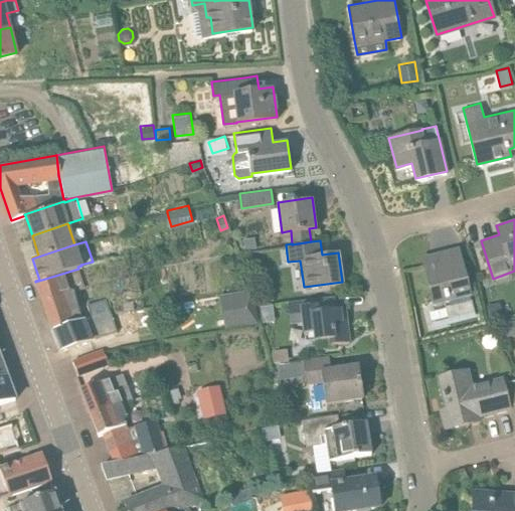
[(434,301),(468,293),(456,247),(436,253),(438,260),(423,264),(434,301)]
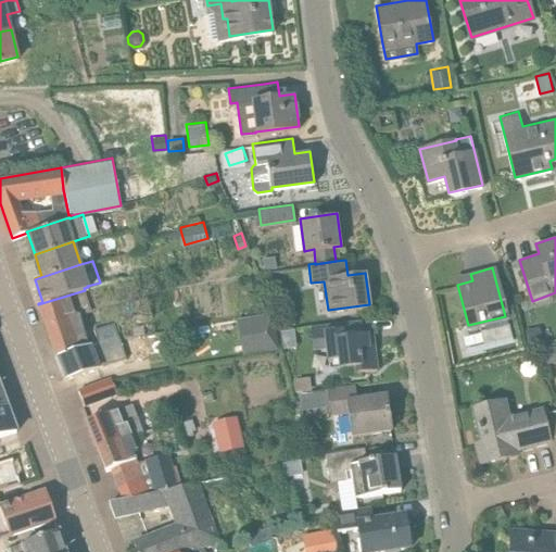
[(45,323),(57,355),(88,345),(83,328),(85,328),(79,313),(91,310),(85,288),(88,287),(84,288),(85,290),(38,304),(45,323)]
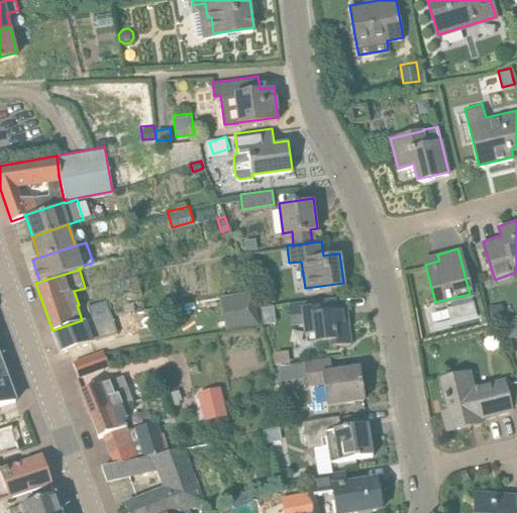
[(120,295),(141,291),(137,276),(117,280),(120,295)]
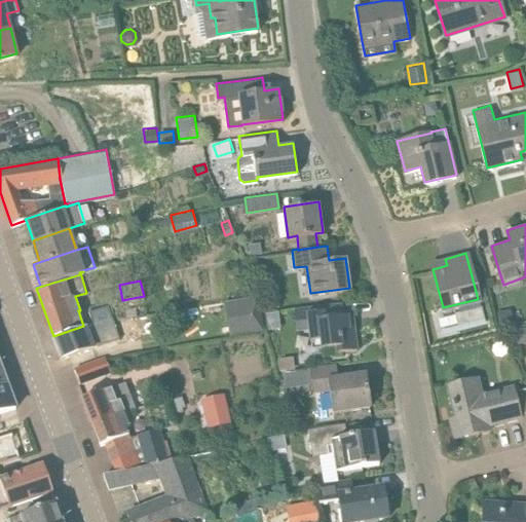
[(256,292),(238,295),(241,312),(259,309),(256,292)]
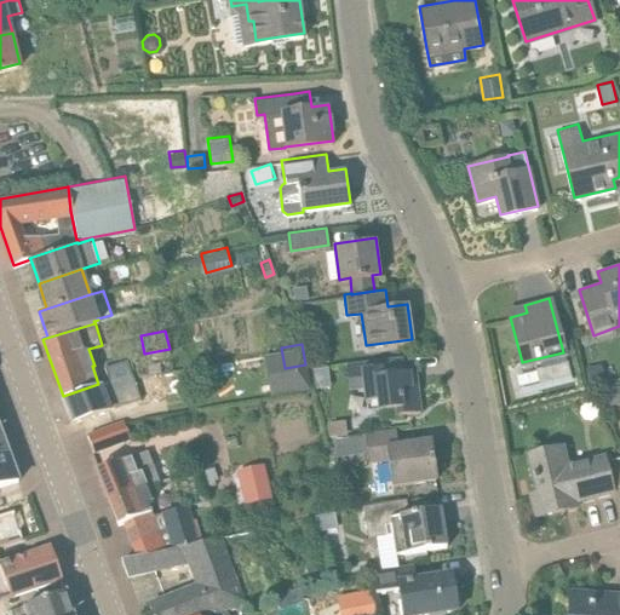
[(395,406),(395,413),(420,409),(417,383),(412,384),(409,369),(406,369),(405,355),(346,362),(350,388),(365,385),(367,400),(377,398),(378,408),(395,406)]
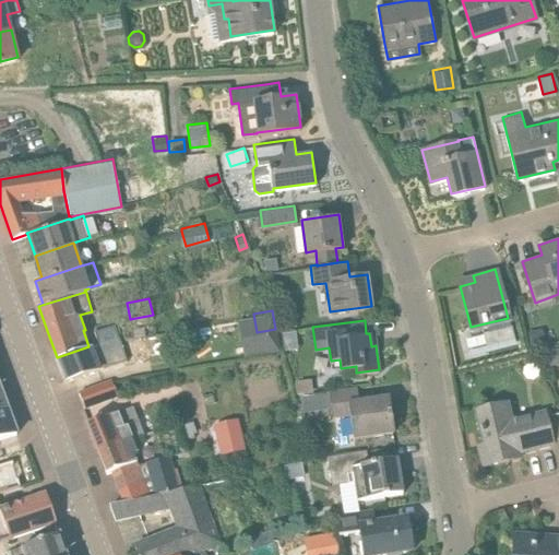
[(57,357),(64,379),(98,365),(99,367),(103,366),(105,372),(121,369),(117,322),(91,327),(93,340),(88,341),(85,330),(83,330),(88,346),(57,357)]
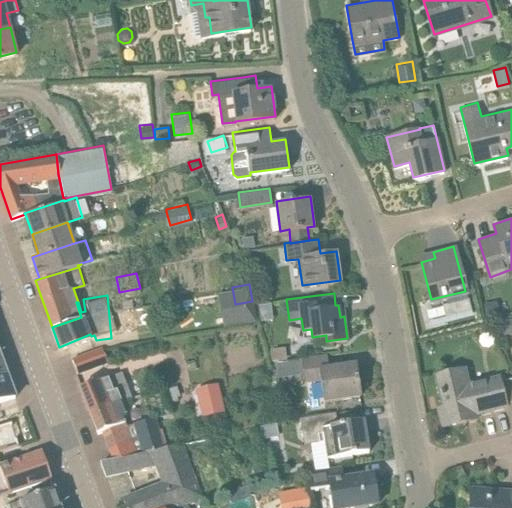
[(499,311),(496,298),(482,300),(484,313),(499,311)]
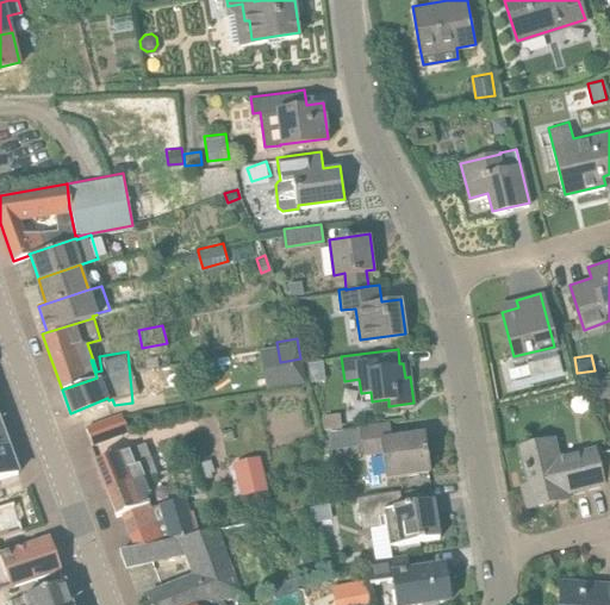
[(593,376),(595,395),(609,395),(609,376),(593,376)]
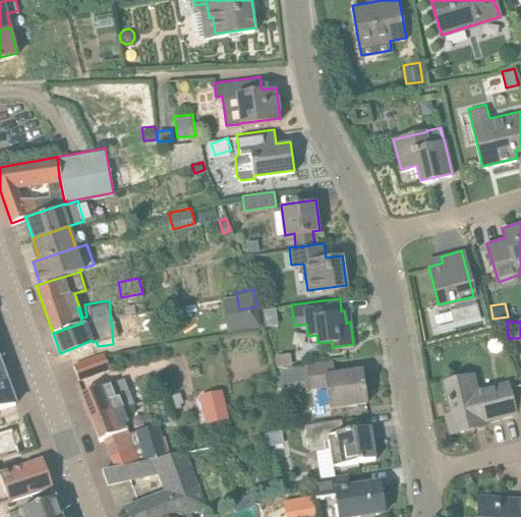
[(78,378),(109,366),(104,351),(73,363),(78,378)]
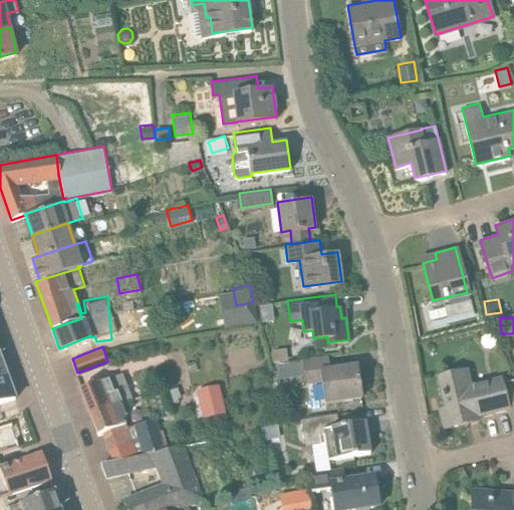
[(271,348),(273,360),(287,358),(286,346),(271,348)]
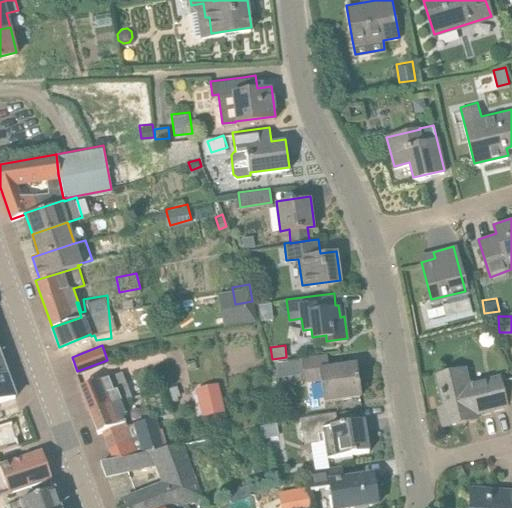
[(359,393),(354,360),(329,364),(327,352),(301,356),(305,381),(320,379),(323,399),(359,393)]
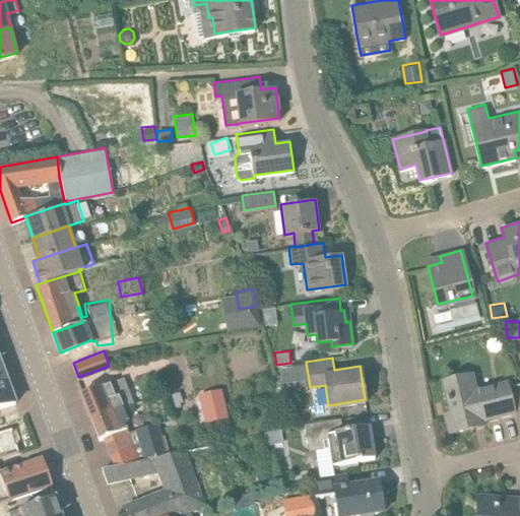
[(298,380),(308,378),(305,362),(296,363),(298,380)]
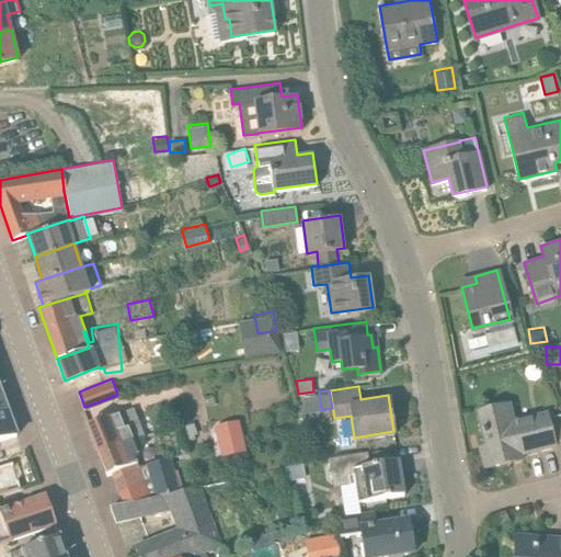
[(511,401),(478,410),(487,445),(481,446),(485,465),(511,459),(510,455),(554,444),(546,409),(515,417),(511,401)]
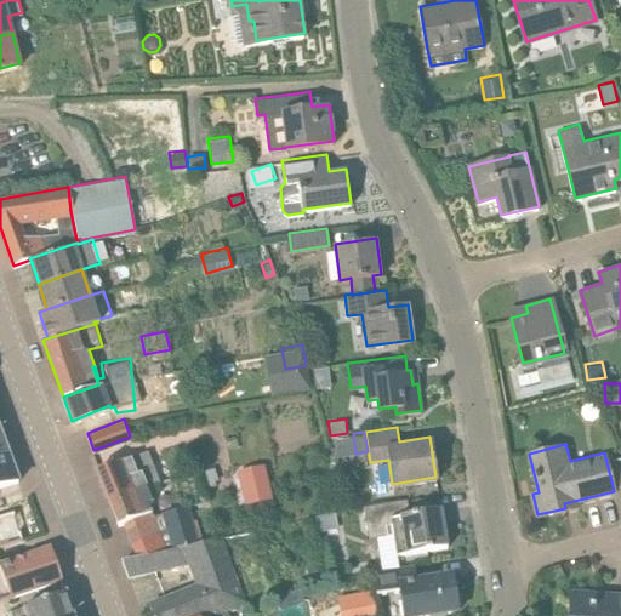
[(119,523),(123,522),(152,509),(148,501),(154,498),(147,483),(159,478),(147,449),(130,455),(97,468),(108,498),(119,523)]
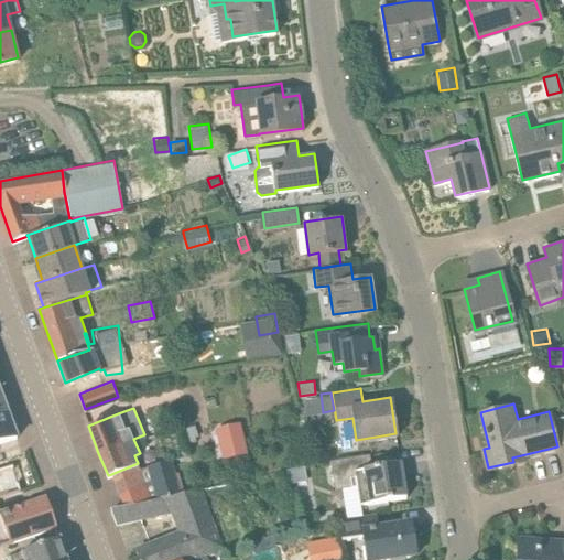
[(7,409),(0,411),(0,440),(17,434),(7,409)]
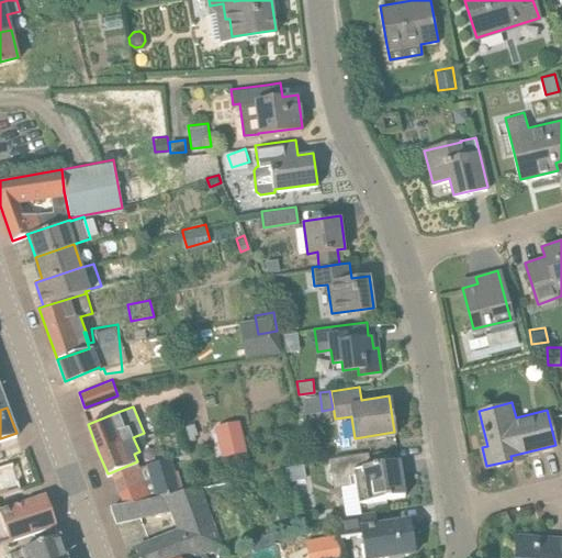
[(231,437),(218,441),(222,456),(247,450),(239,420),(227,422),(231,437)]
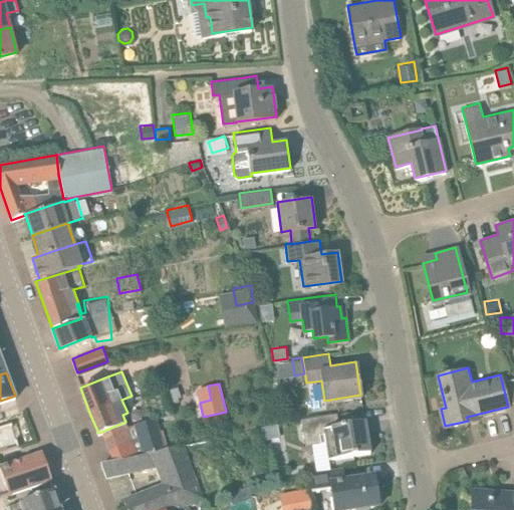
[(313,443),(325,441),(328,458),(370,451),(365,420),(339,424),(337,412),(300,418),(303,435),(311,434),(313,443)]
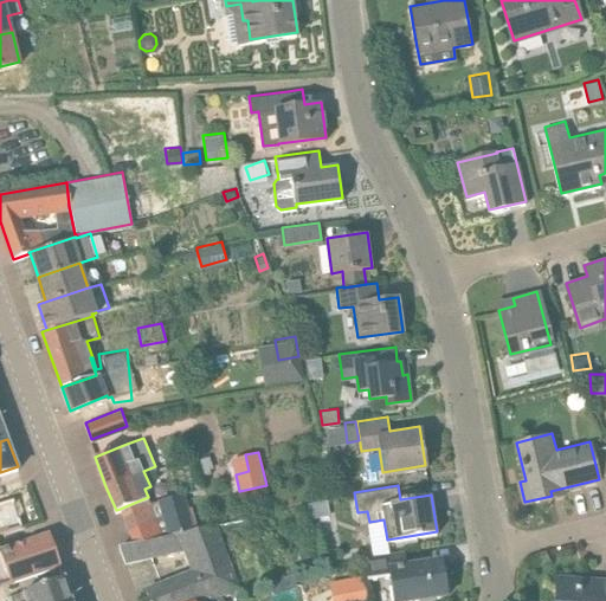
[(133,541),(200,527),(193,504),(188,505),(184,491),(159,499),(149,502),(148,497),(120,509),(128,529),(133,541)]
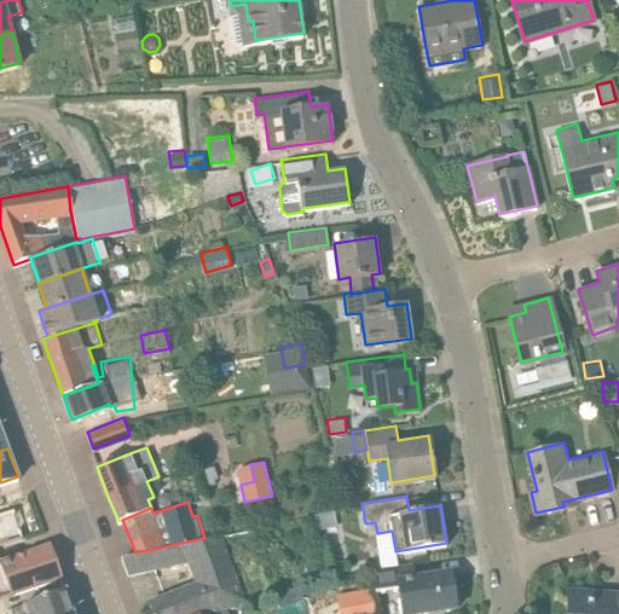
[(13,507),(0,510),(0,543),(23,536),(13,507)]
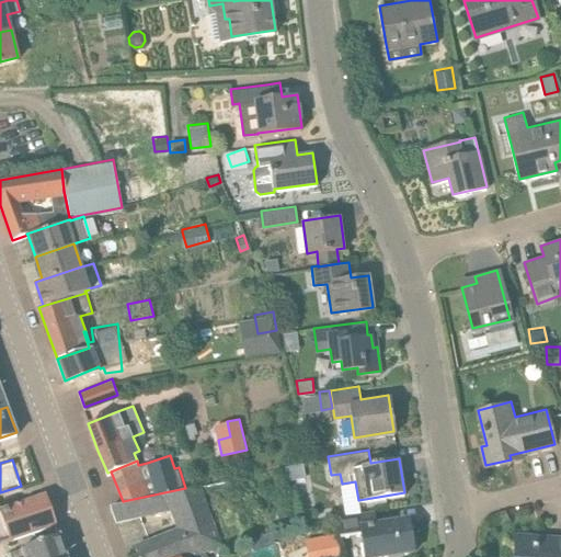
[(286,478),(305,475),(302,461),(283,464),(286,478)]
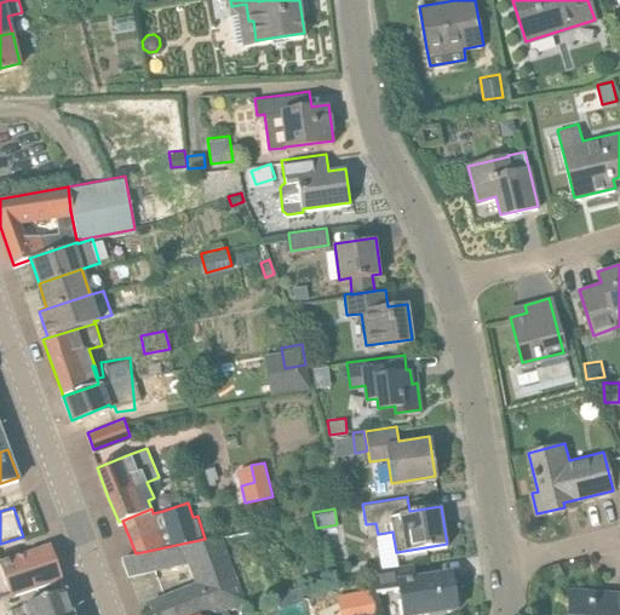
[(242,591),(222,534),(205,539),(136,553),(122,557),(128,574),(187,561),(195,585),(149,602),(153,614),(195,614),(197,614),(201,614),(204,614),(202,614),(207,614),(225,608),(246,599),(242,591)]
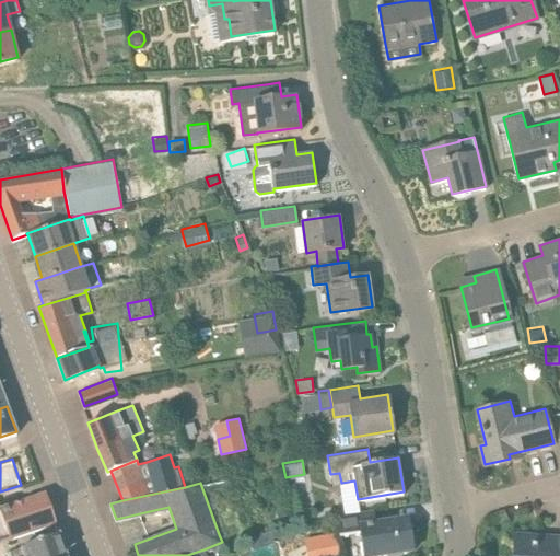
[(45,494),(44,494),(0,508),(0,540),(55,521),(45,494)]
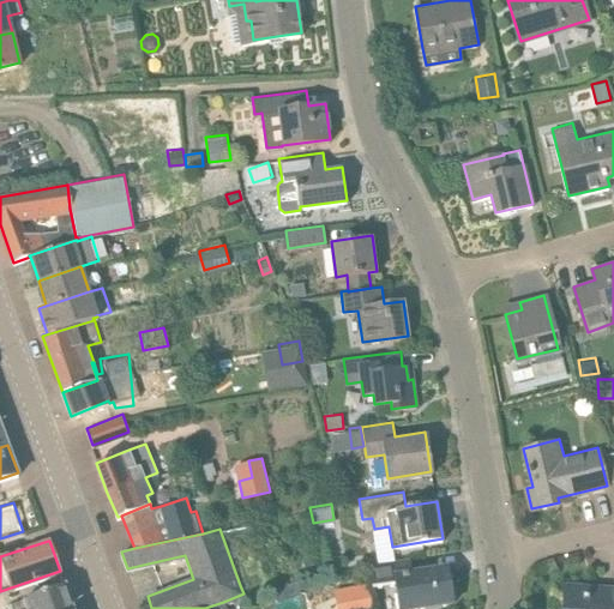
[(321,565),(317,553),(308,556),(305,564),(307,571),(321,565)]
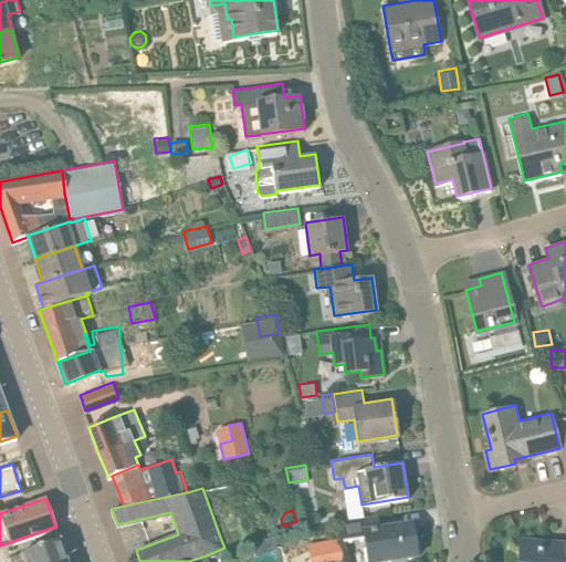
[(339,519),(343,541),(364,537),(367,561),(373,561),(417,554),(411,522),(379,527),(378,513),(339,519)]
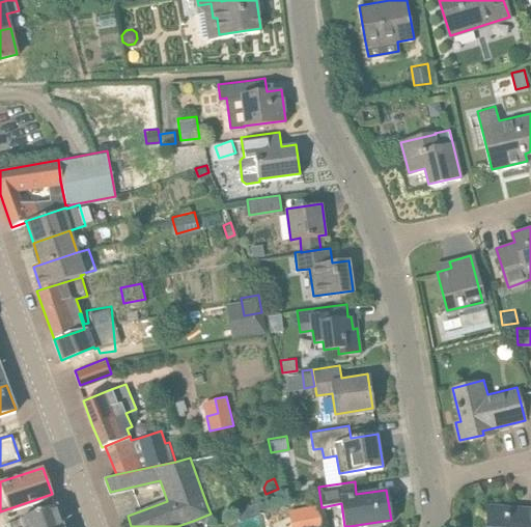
[(249,504),(252,516),(261,512),(257,502),(249,504)]
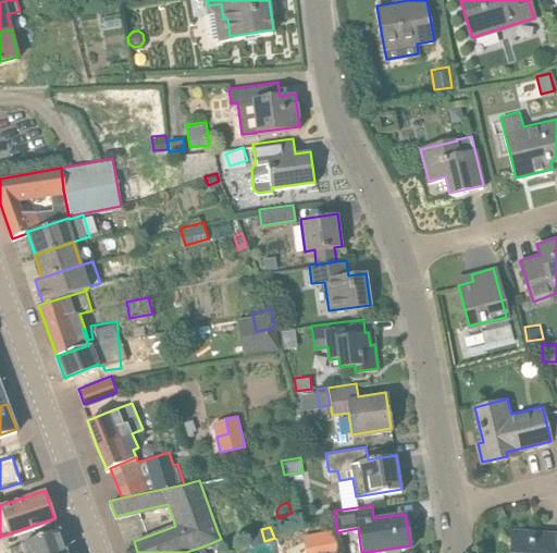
[(338,552),(334,529),(304,535),(306,552),(338,552)]
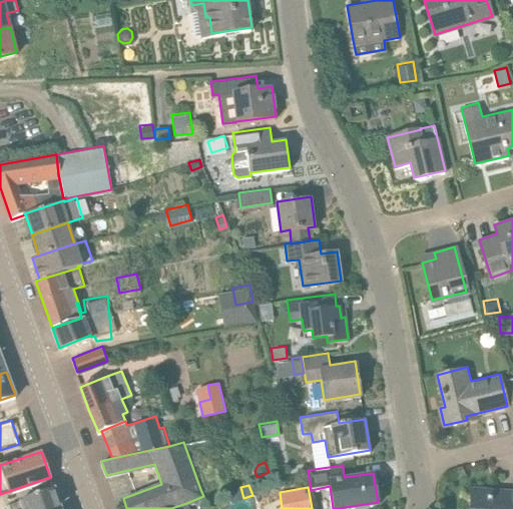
[(60,508),(54,489),(18,500),(5,505),(1,508),(60,508)]
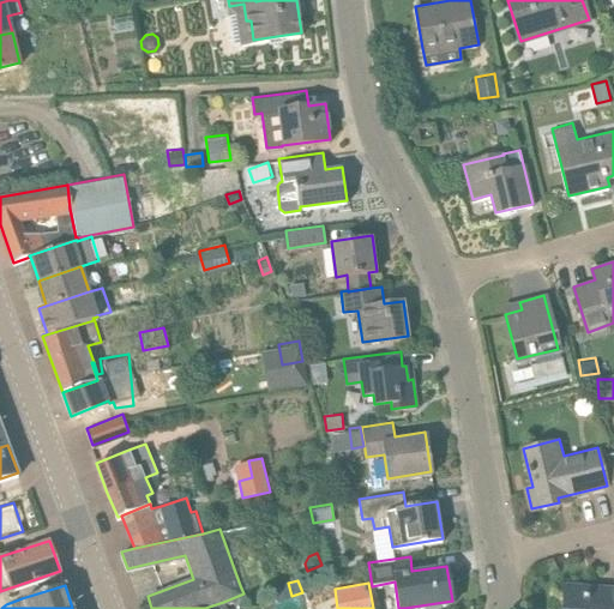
[(602,595),(564,592),(563,608),(613,608),(613,585),(603,585),(602,595)]
